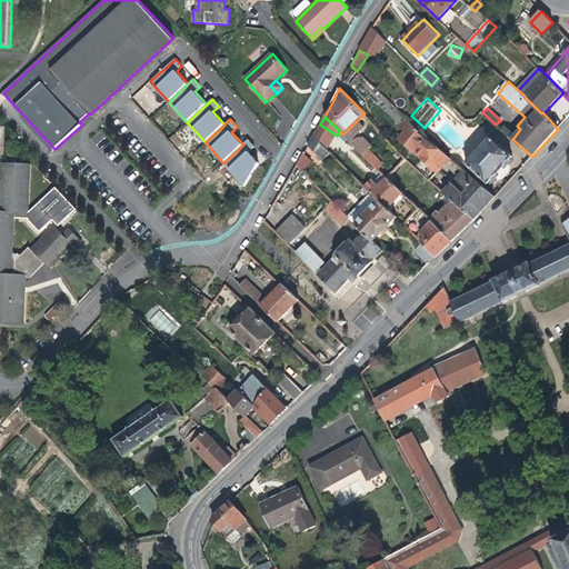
[(407,132),(415,125),(408,119),(401,127),(403,129),(407,132)]
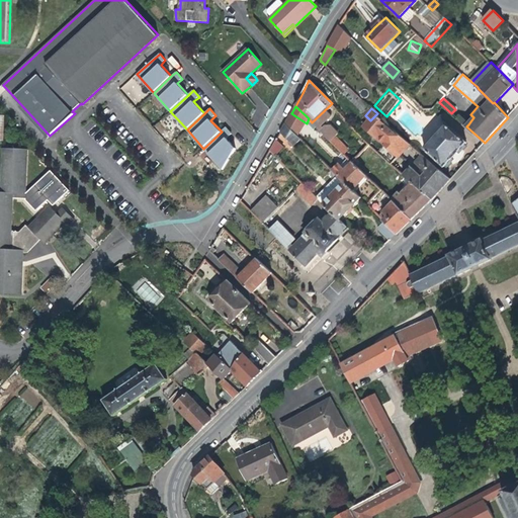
[(298,137),(307,123),(291,113),(288,117),(285,123),(298,137)]
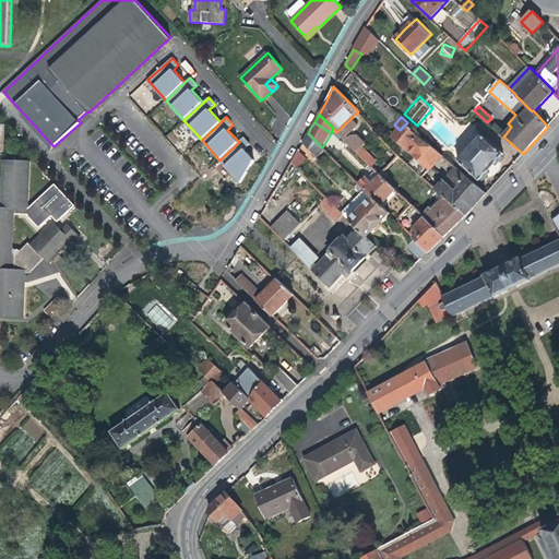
[(442,156),(407,122),(400,130),(393,137),(407,149),(408,147),(417,155),(416,157),(430,169),(442,156)]
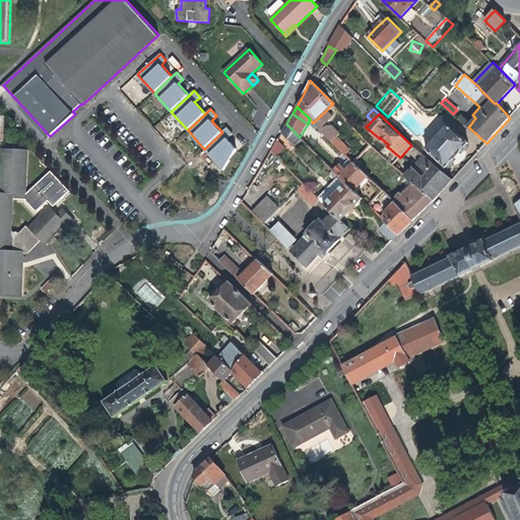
[(470,125),(461,117),(459,119),(468,127),(470,125)]
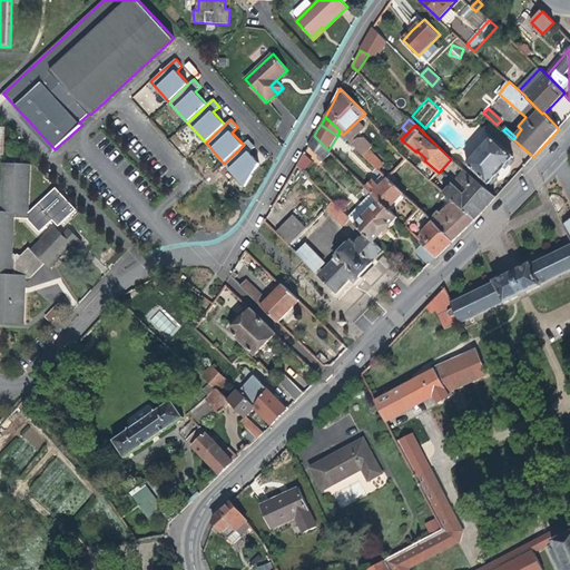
[(328,150),(314,136),(308,146),(324,160),(332,154),(328,150)]
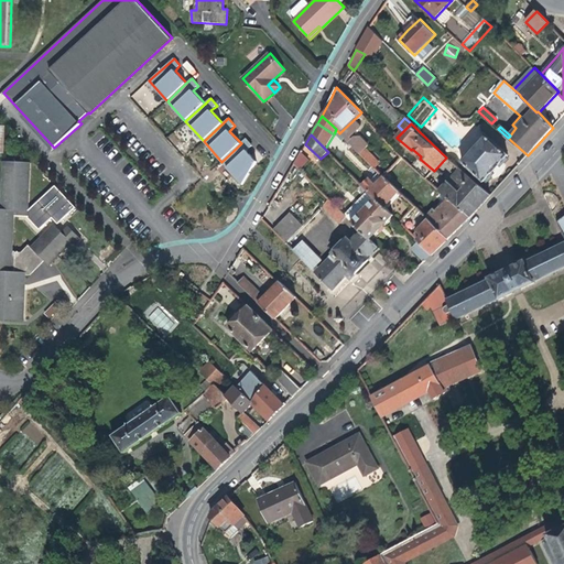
[(500,165),(507,159),(507,158),(509,155),(486,134),(462,162),(484,182),(486,180),(487,181),(494,173),(492,173),(499,165),(500,165)]
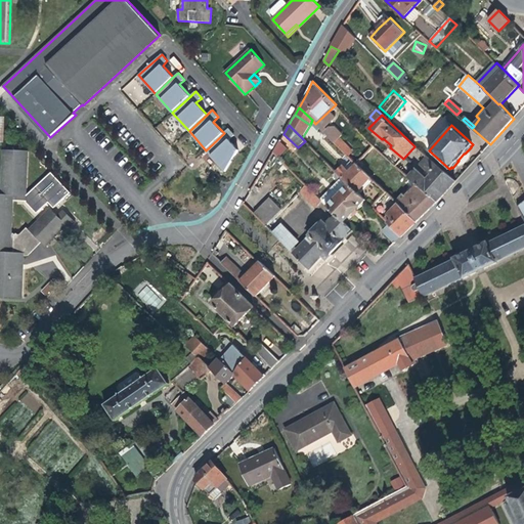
[(361,160),(329,127),(323,132),(353,161),(357,165),(358,164),(361,160)]
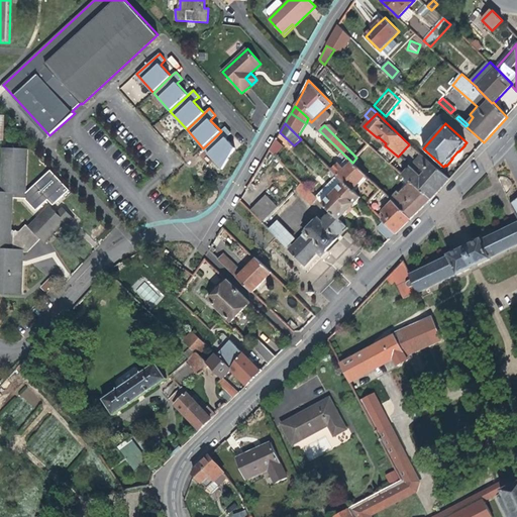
[(223,170),(236,148),(226,138),(232,133),(225,127),(221,131),(203,148),(223,170)]
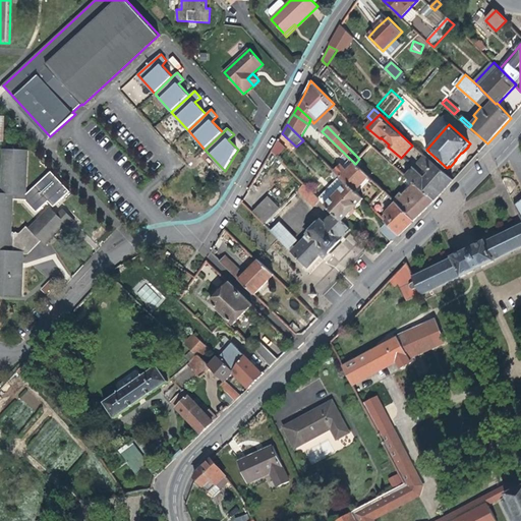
[(278,157),(286,148),(278,139),(272,151),(278,157)]
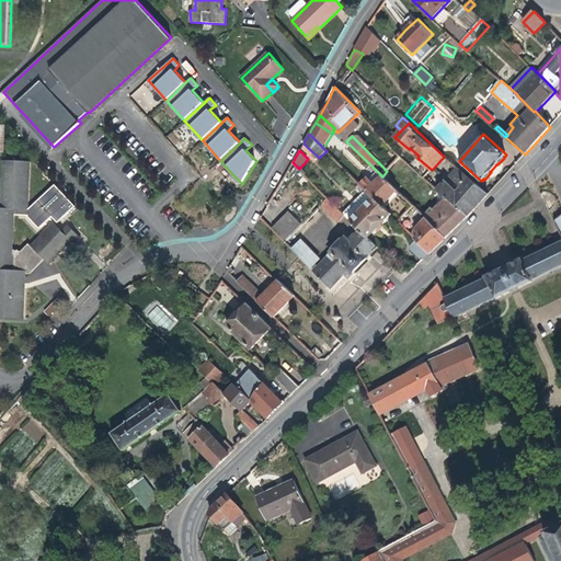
[(30,272),(44,258),(49,263),(71,241),(75,244),(81,238),(69,226),(63,231),(55,224),(32,247),(29,243),(22,251),(12,251),(13,209),(27,210),(30,162),(4,161),(3,208),(0,208),(0,317),(23,319),(25,271),(30,272)]
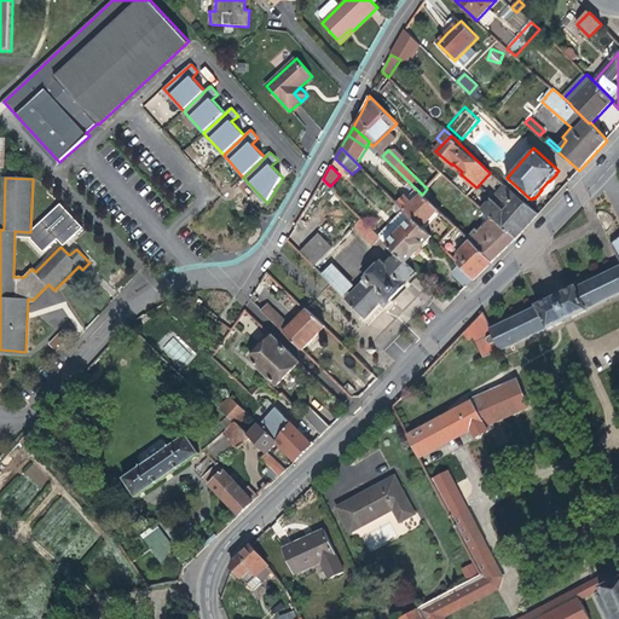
[(516,239),(539,214),(505,185),(504,185),(497,195),(508,206),(504,210),(492,200),(482,210),(492,219),(516,239)]
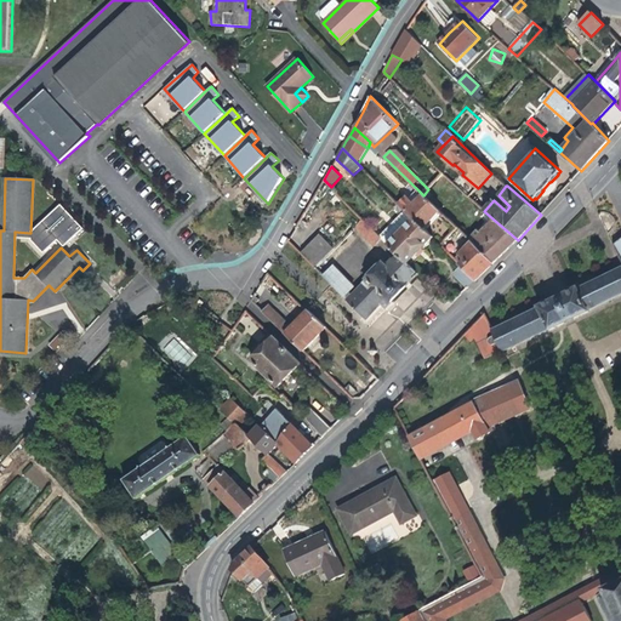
[(440,211),(425,194),(423,195),(419,191),(410,199),(408,195),(398,204),(398,205),(404,210),(405,211),(414,220),(415,218),(425,228),(440,211)]
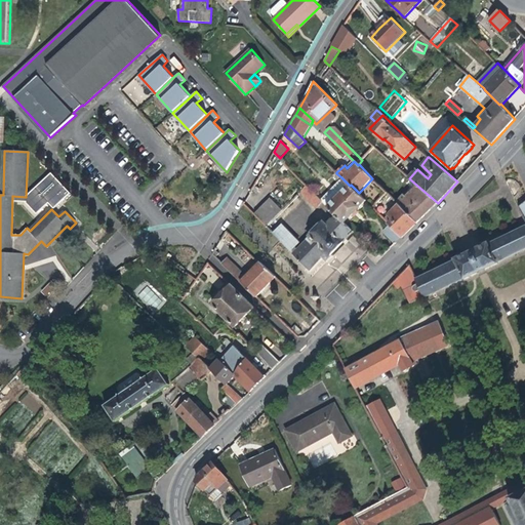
[(431,174),(421,165),(417,169),(428,178),(431,174)]
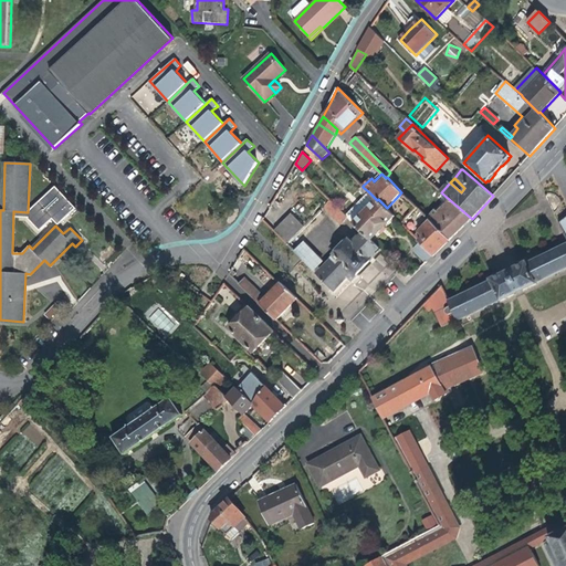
[(387,208),(378,199),(377,200),(369,192),(347,216),(347,217),(348,218),(363,231),(373,240),(395,217),(396,217),(387,208)]
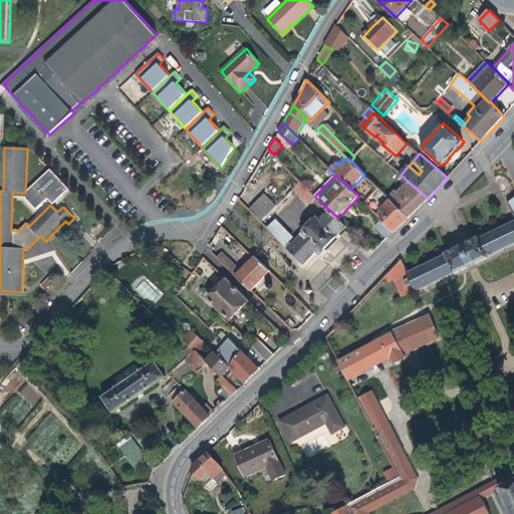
[(315,196),(300,181),(300,182),(294,188),(309,203),(315,197),(315,196)]
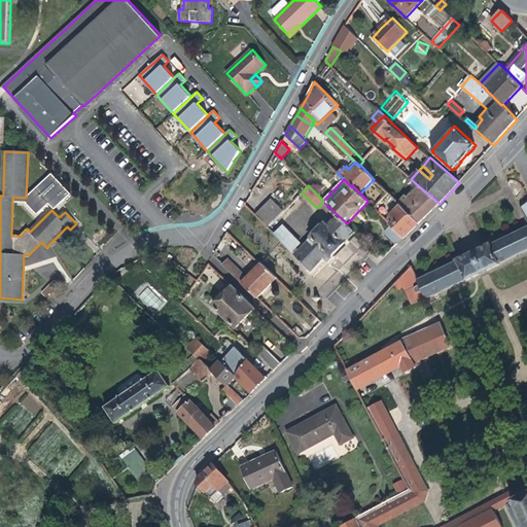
[(419,223),(440,204),(419,186),(408,198),(406,196),(398,203),(401,206),(419,223)]
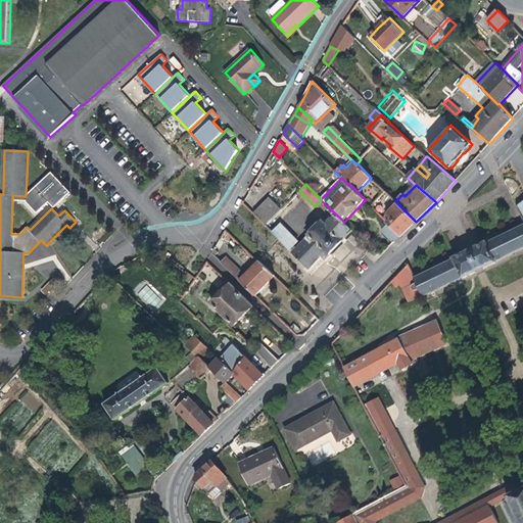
[(265,226),(282,209),(270,197),(253,214),(265,226)]
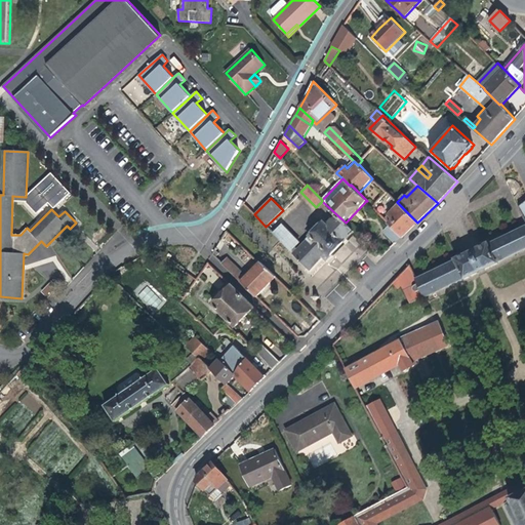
[(402,238),(417,223),(400,205),(385,219),(390,225),(402,238)]
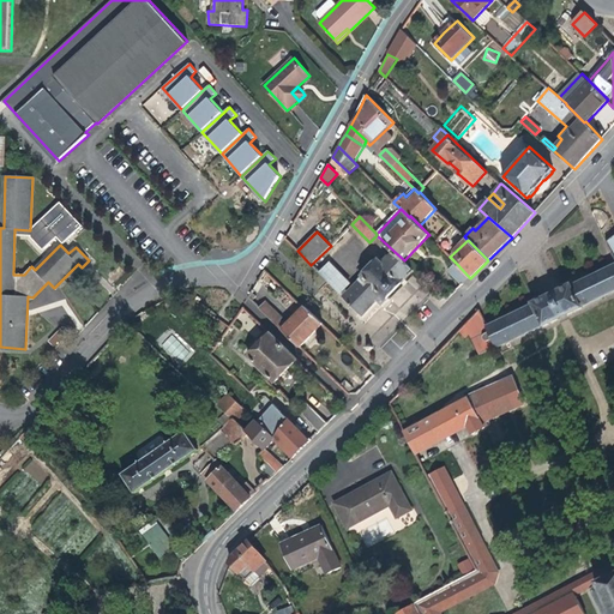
[(402,283),(413,271),(414,270),(404,260),(393,251),(383,263),(379,259),(362,276),(363,277),(343,298),(362,315),(377,301),(381,295),(386,299),(402,283)]
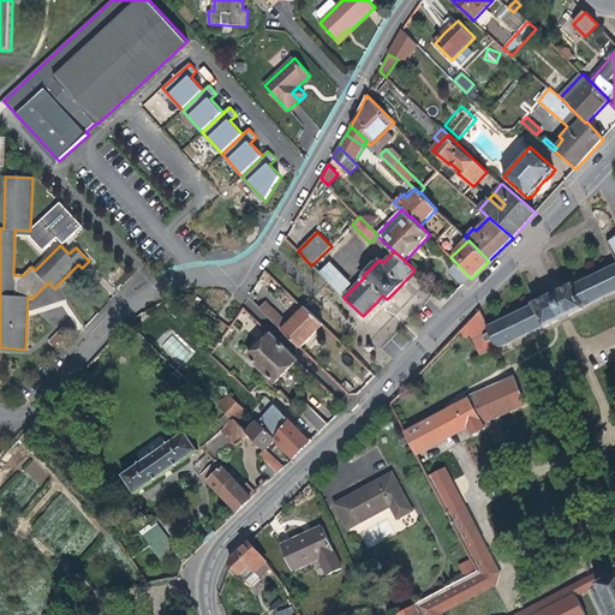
[(481,357),(543,326),(544,328),(566,317),(585,308),(584,306),(614,291),(614,262),(571,285),(569,282),(554,291),(530,302),(530,304),(485,326),(481,310),(460,332),(467,339),(471,335),(481,357)]
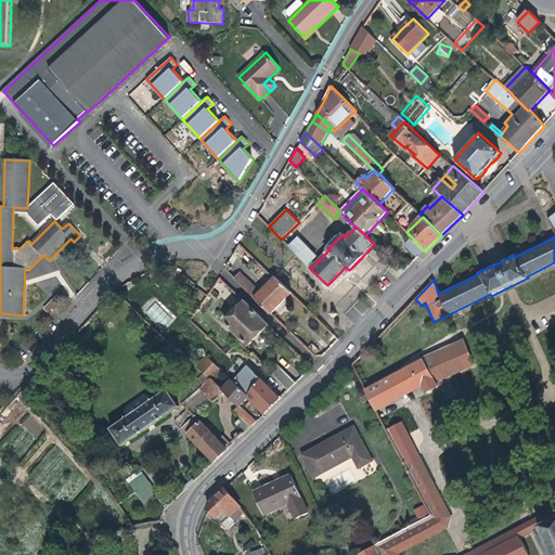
[(317,256),(298,237),(288,247),(307,266),(317,256)]
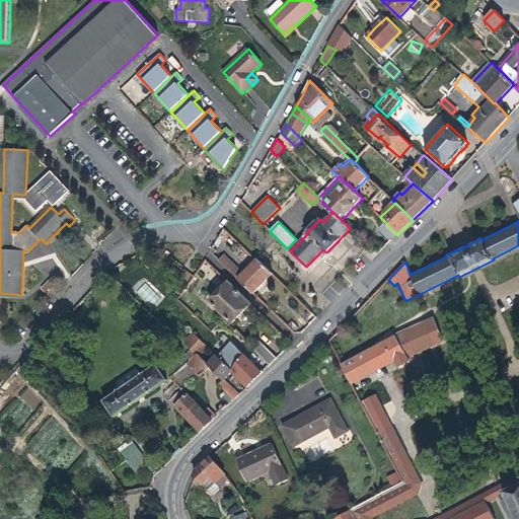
[(397,235),(385,222),(380,226),(380,230),(391,240),(397,235)]
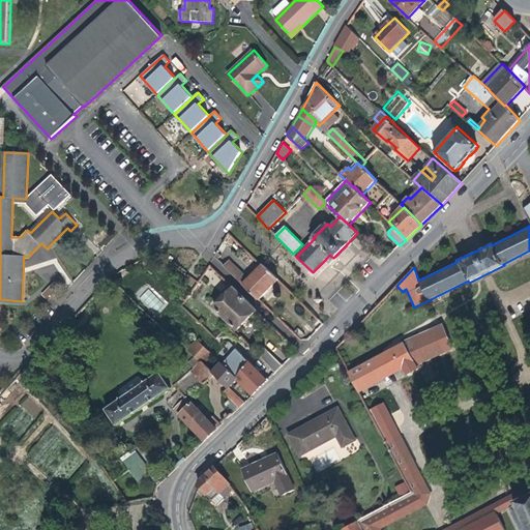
[(181,267),(184,262),(179,259),(176,264),(181,267)]
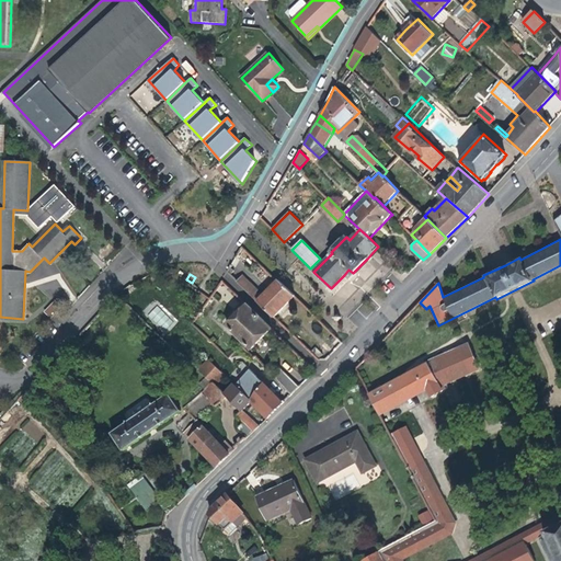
[(259,292),(243,276),(238,283),(258,301),(262,297),(258,293),(259,292)]
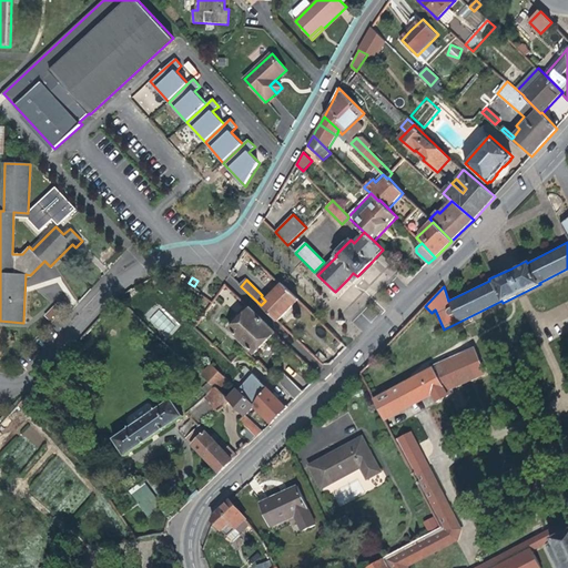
[(277,322),(300,300),(283,283),(265,301),(261,305),(277,322)]
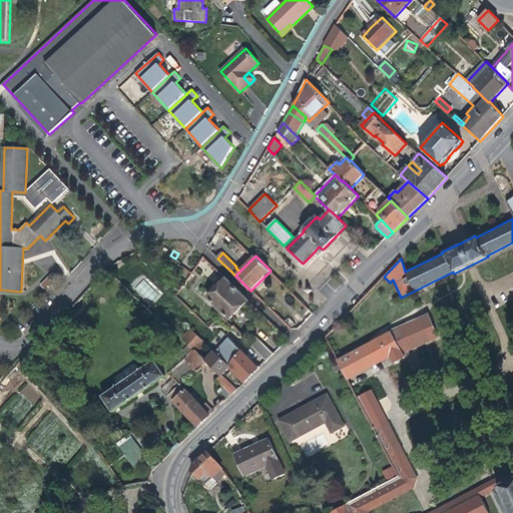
[(45,290),(56,279),(51,275),(40,286),(45,290)]
